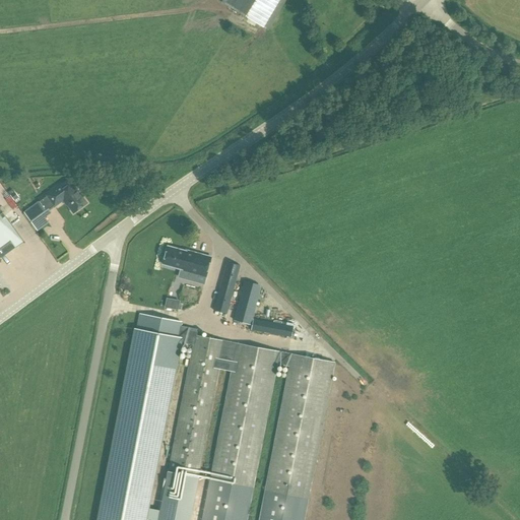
[(222,0),(222,1),(269,29),(285,0),(222,0)]
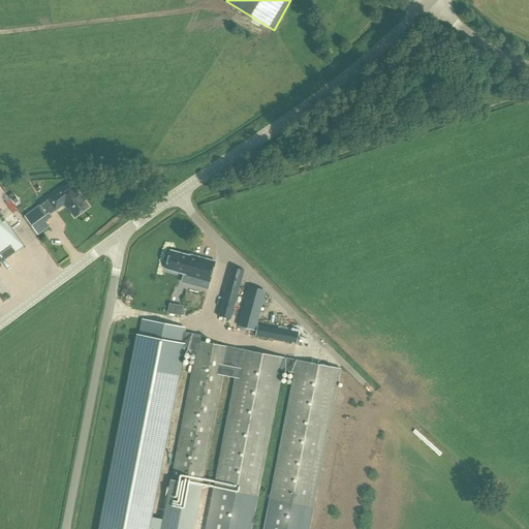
[(48,200),(26,217),(39,236),(50,228),(47,223),(53,218),(50,215),(56,211),(56,212),(65,205),(75,218),(89,208),(71,184),(58,193),(48,200)]
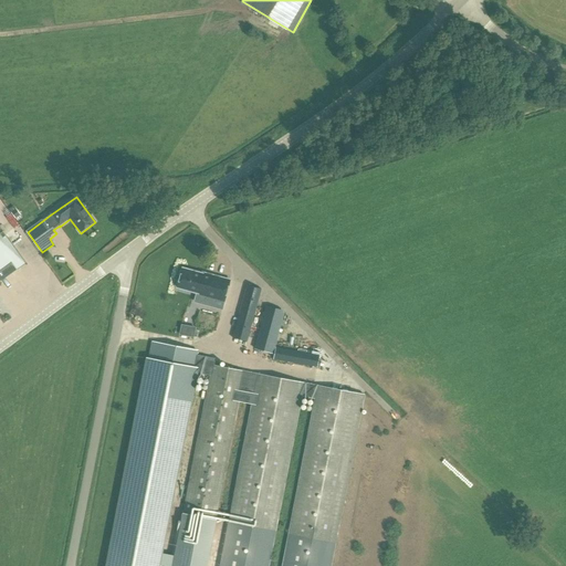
[(9,218),(1,223),(10,237),(18,231),(9,218)]
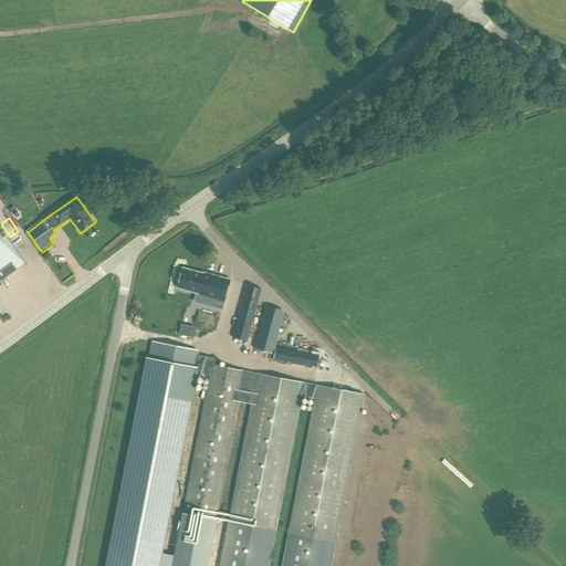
[(0,282),(27,263),(0,227),(0,282)]
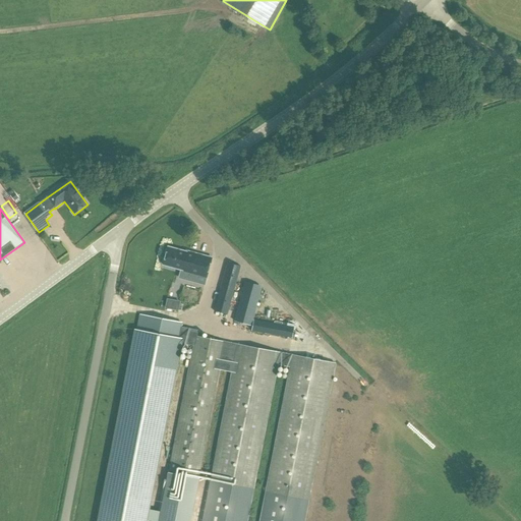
[(168,248),(164,265),(182,270),(181,272),(207,278),(212,258),(187,251),(186,252),(168,248)]
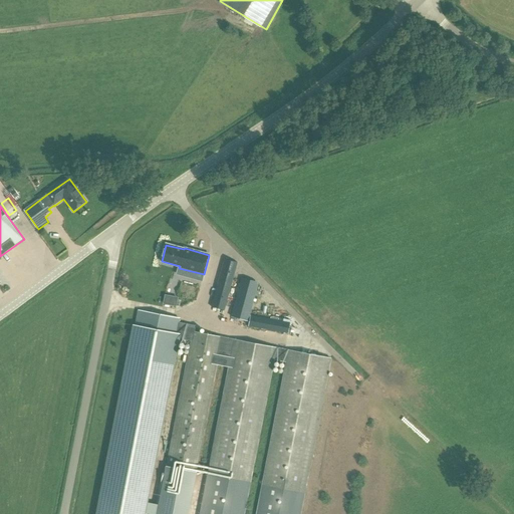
[(225,259),(212,307),(225,310),(238,262),(225,259)]
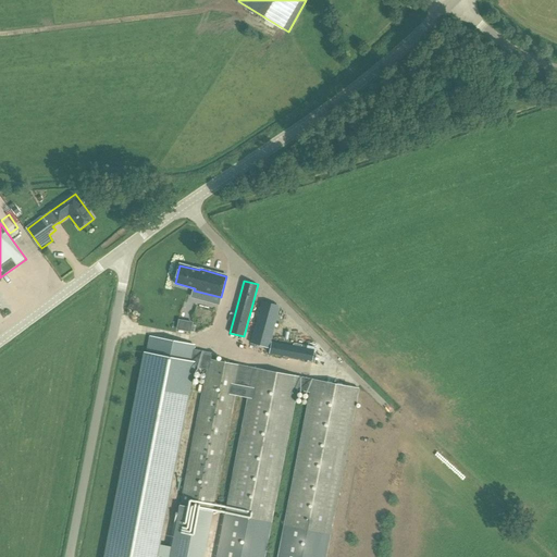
[(182,298),(180,308),(188,311),(192,300),(182,298)]
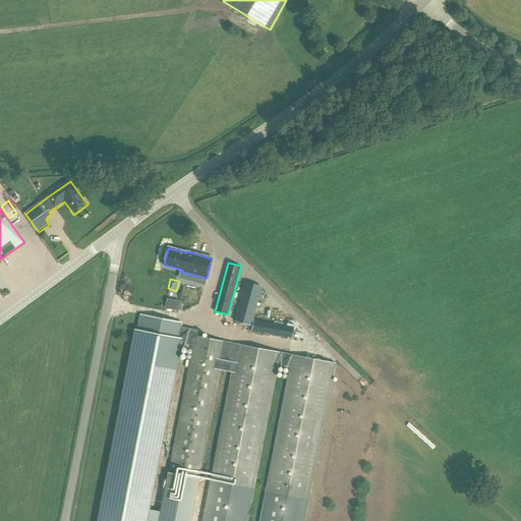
[(245,284),(235,321),(252,326),(262,289),(245,284)]
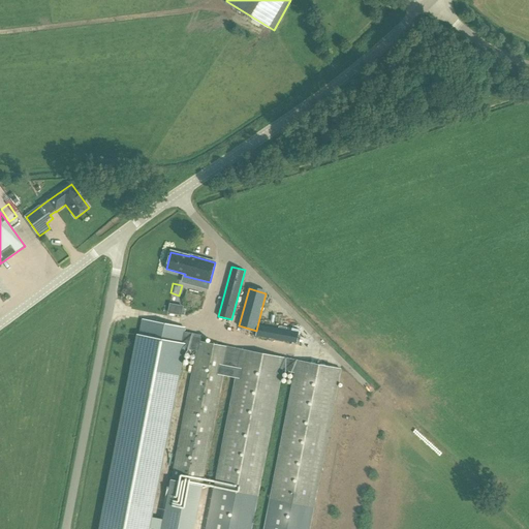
[(185,333),(185,330),(142,320),(100,528),(146,528),(183,343),(198,345),(161,528),(192,528),(226,366),(238,368),(207,528),(251,528),(283,371),(296,373),(265,528),(309,528),(341,369),(294,359),(200,342),(201,336),(185,333)]
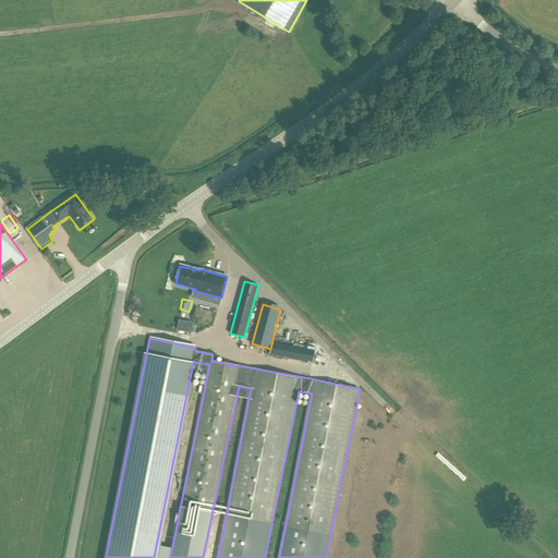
[(273,343),(269,353),(312,365),(315,354),(273,343)]
